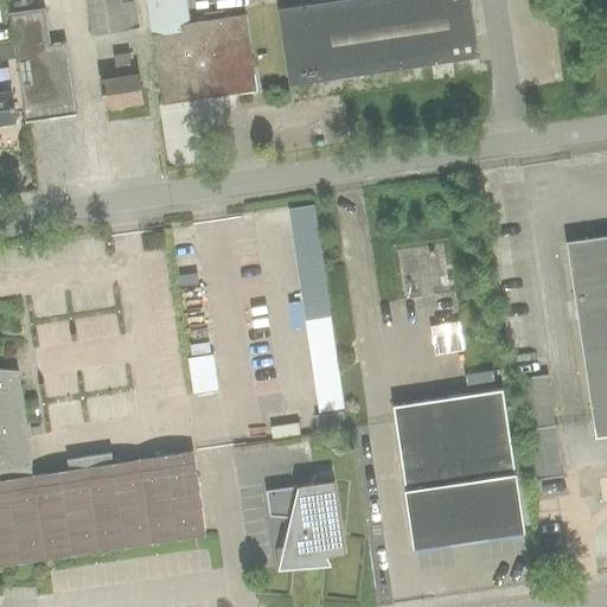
[(149,26),(145,0),(87,0),(93,36),(149,26)]
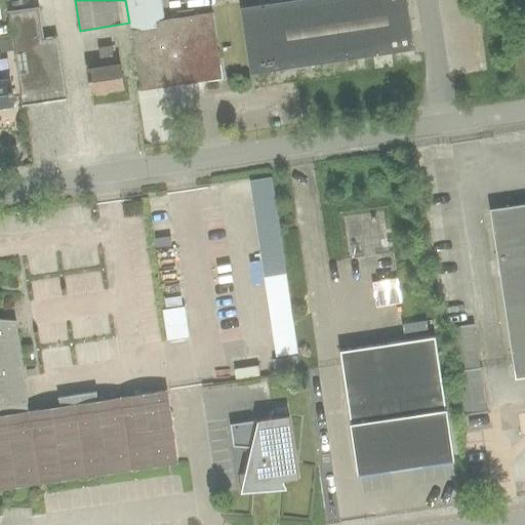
[(160,0),(127,0),(140,87),(172,83),(172,86),(174,85),(173,79),(187,77),(188,81),(208,78),(208,80),(223,78),(218,52),(217,52),(211,14),(213,13),(213,12),(164,21),(160,0)]
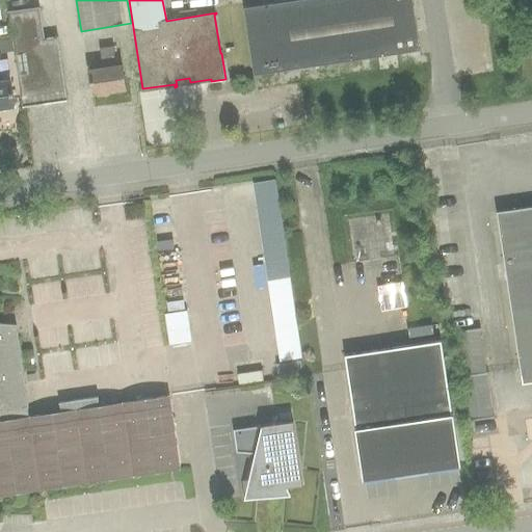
[(255,75),(421,50),(413,0),(290,0),(244,7),(255,75)]
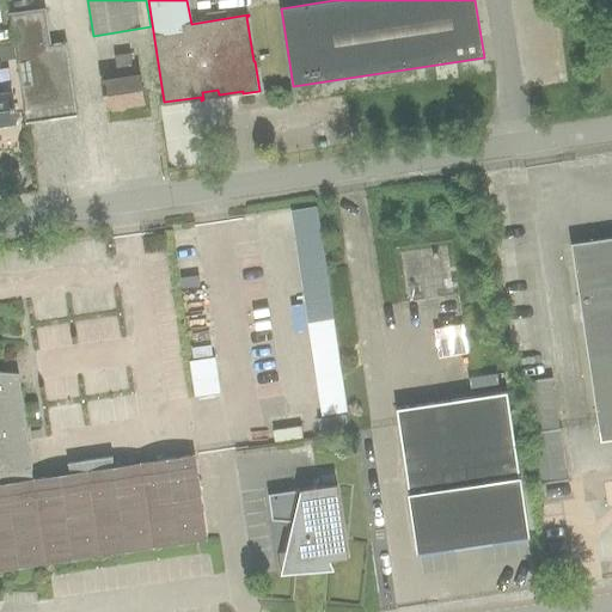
[(28,123),(78,115),(67,43),(51,46),(47,10),(11,14),(28,123)]
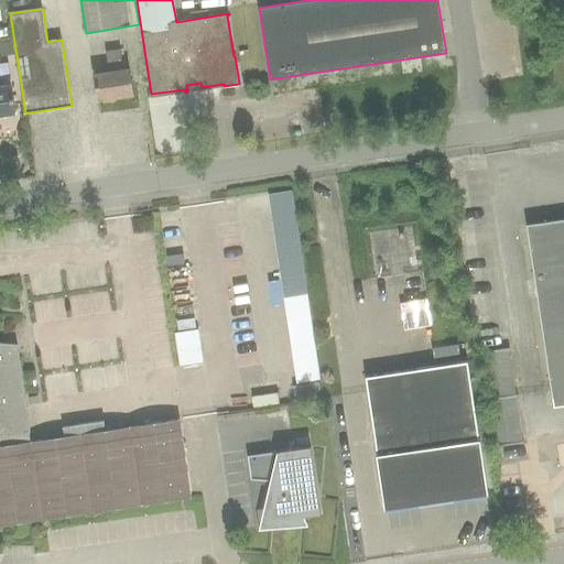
[(115,97),(133,94),(129,69),(123,71),(120,50),(107,52),(110,73),(95,75),(99,99),(105,98),(105,101),(116,99),(115,97)]
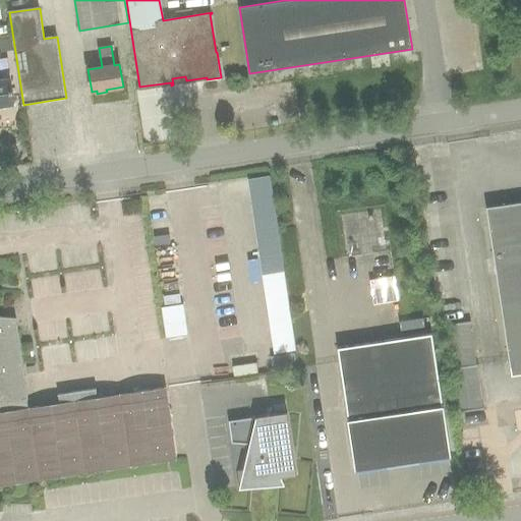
[(0,69),(0,107),(14,105),(10,77),(1,79),(0,69)]
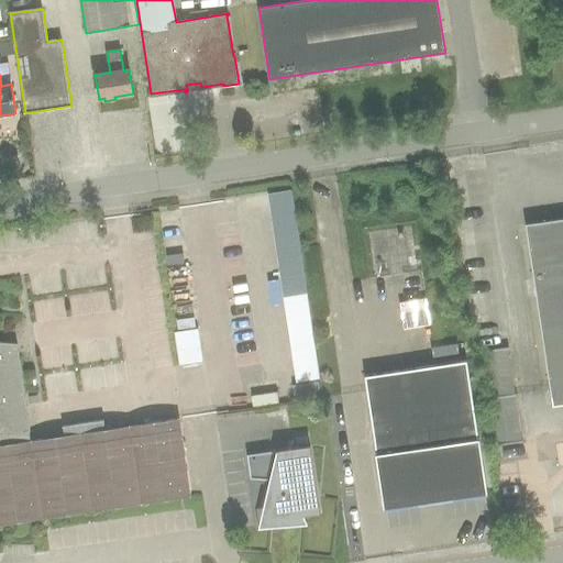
[(562,219),(527,224),(551,392),(553,406),(562,404),(562,219)]
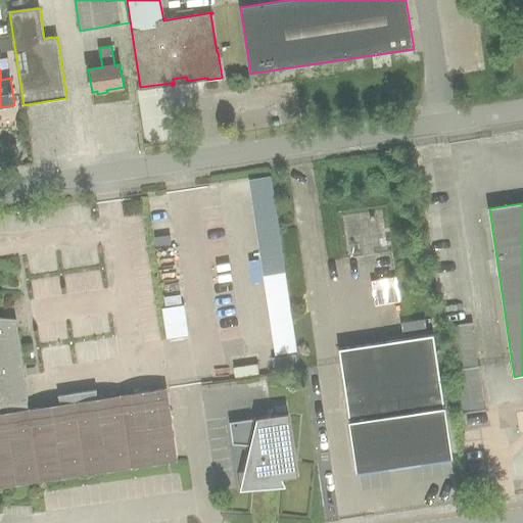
[(287,272),(264,276),(276,354),(299,350),(287,272)]
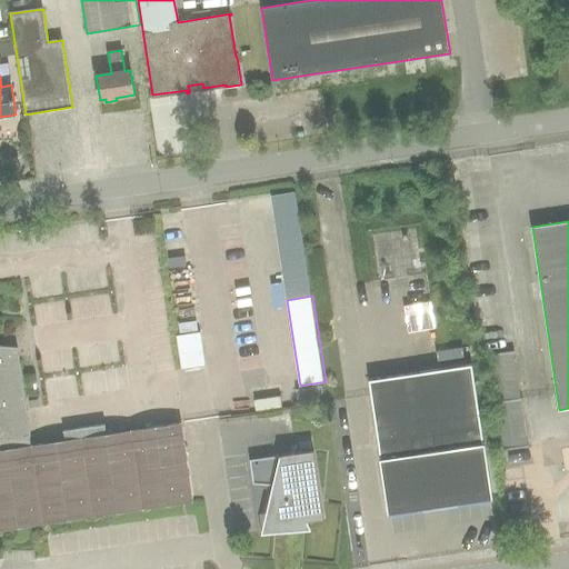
[(203,365),(199,332),(177,336),(181,368),(203,365)]
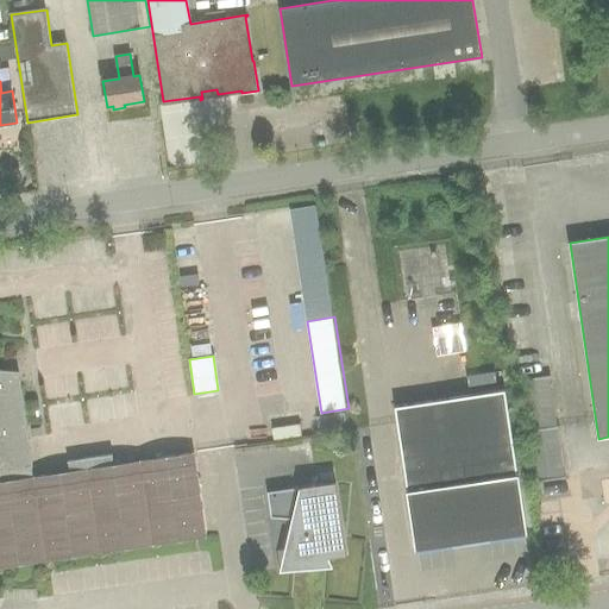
[(114,464),(113,454),(68,460),(70,471),(35,476),(19,371),(0,369),(0,566),(207,535),(194,452),(114,464)]
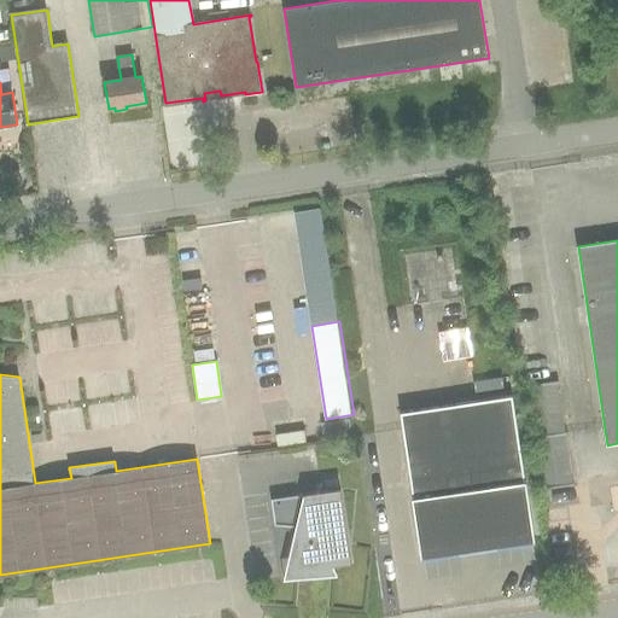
[(544,489),(575,485),(559,382),(529,385),(544,489)]
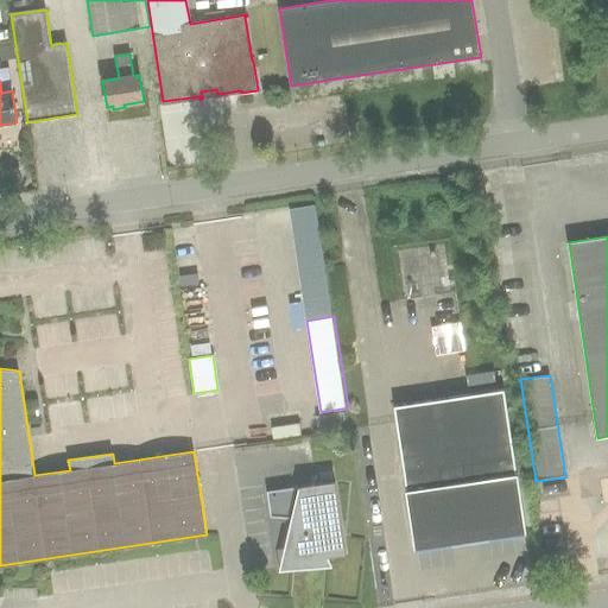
[(519,489),(512,439),(504,391),(396,406),(416,546),(417,546),(416,537),(529,520),(529,519),(524,519),(519,489)]
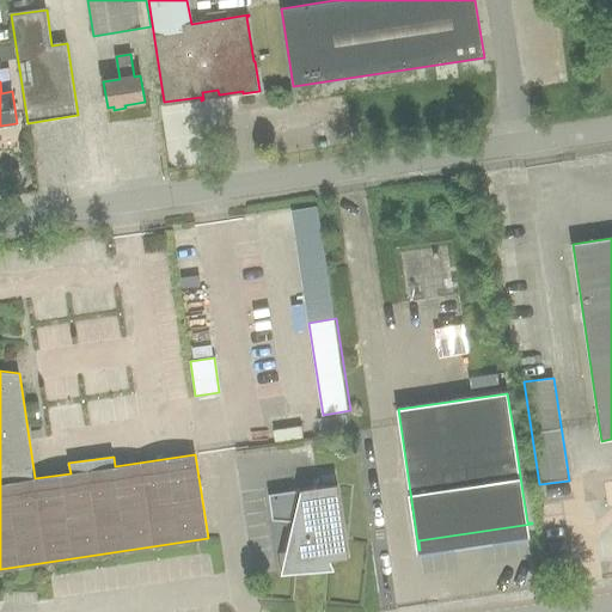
[(349,558),(338,484),(269,495),(273,520),(299,522),(297,562),(331,564),(331,561),(349,558)]
